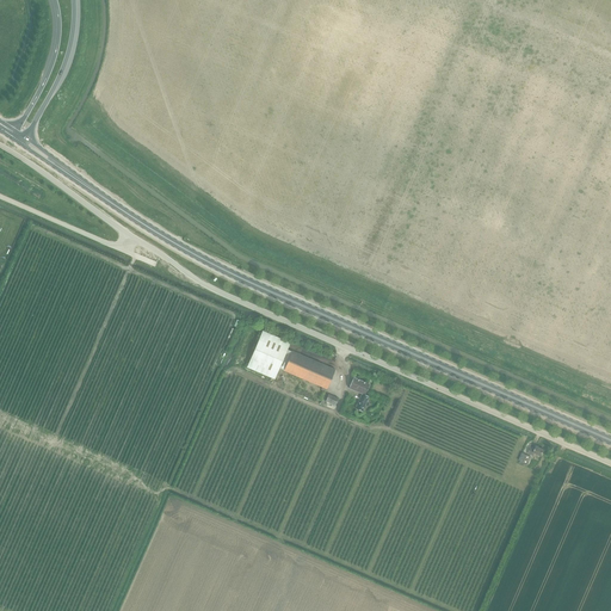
[(284,370),(284,371),(322,387),(321,390),(326,392),(327,389),(333,375),(335,370),(292,351),(291,352),(288,350),(290,343),(263,331),(247,368),(276,380),(281,368),(284,370)]
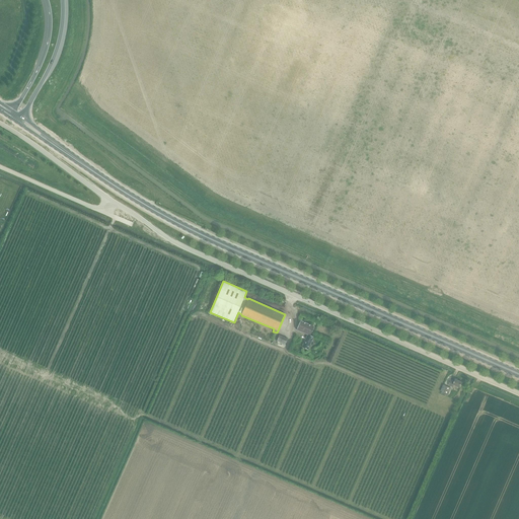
[(310,336),(312,331),(314,326),(300,320),(297,329),(307,335),(302,348),(308,350),(313,337),(310,336)]
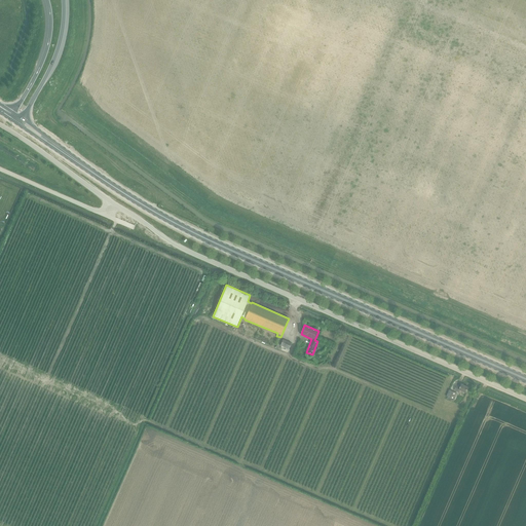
[(287,348),(289,349),(291,349),(292,345),(291,344),(291,342),(283,339),(280,345),(276,344),(275,347),(287,351),(287,348)]
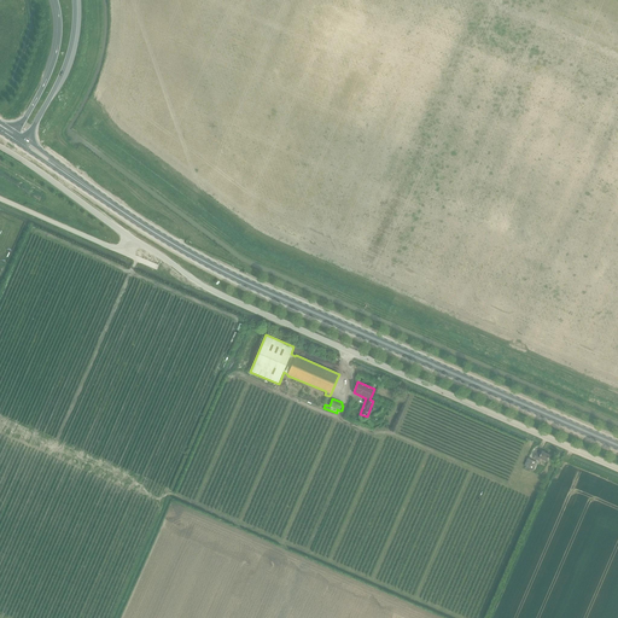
[(548,461),(551,455),(542,452),(541,454),(537,453),(534,459),(540,461),(541,459),(548,461)]
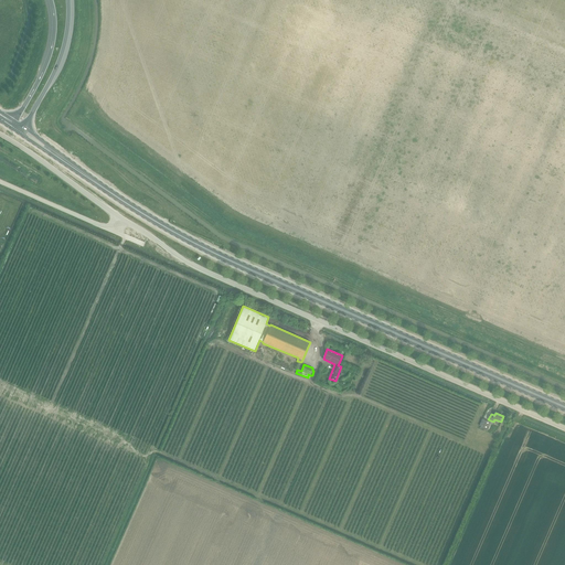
[(487,432),(491,423),(483,419),(480,428),(487,432)]
